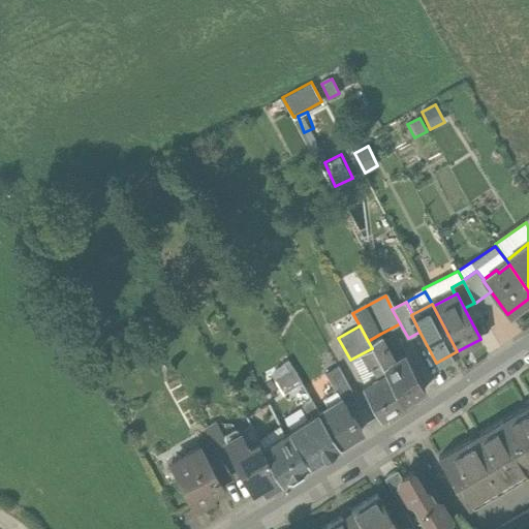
[(393,364),(394,359),(380,334),(368,341),(372,348),(403,404),(426,392),(406,356),(393,364)]
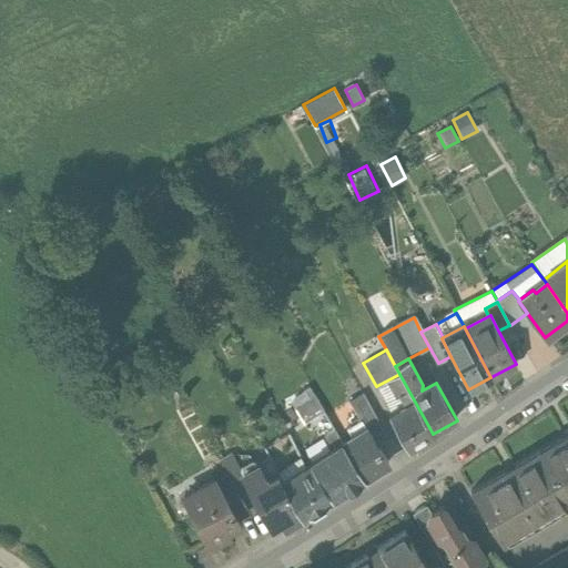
[(408,447),(433,434),(399,374),(376,386),(389,413),(408,447)]
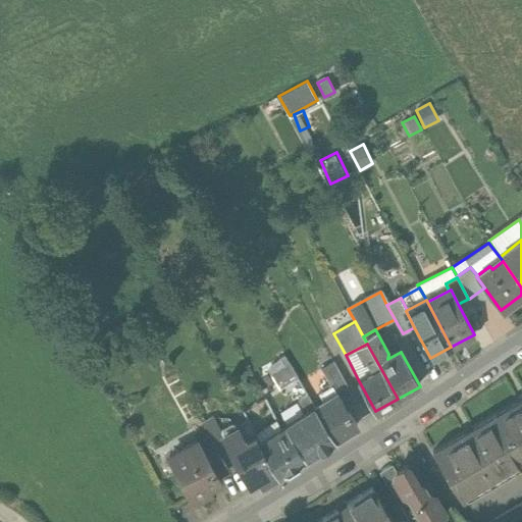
[(332,386),(337,395),(348,387),(333,362),(321,370),(332,386)]
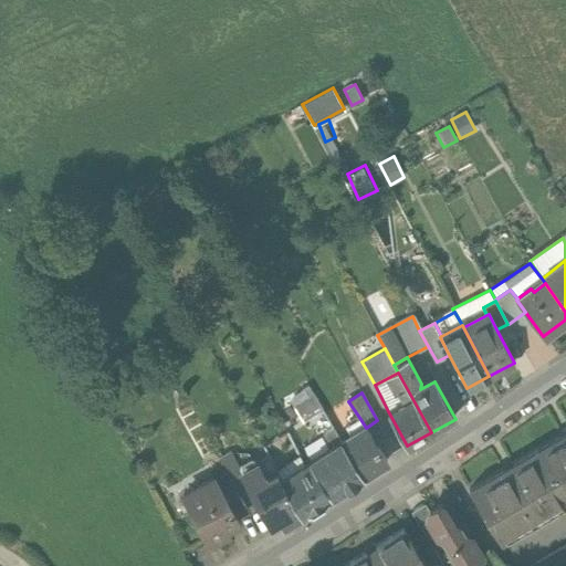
[(302,422),(323,410),(313,394),(293,407),(302,422)]
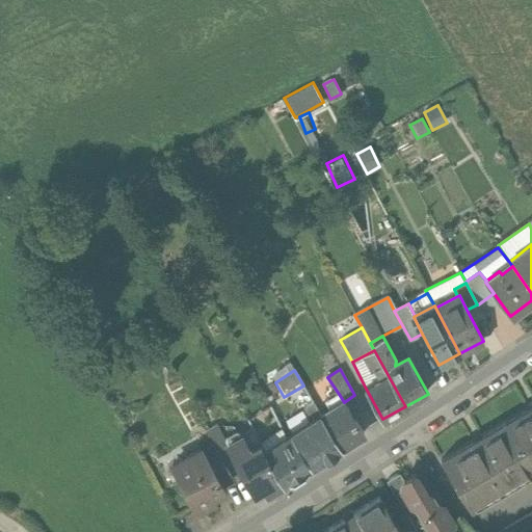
[(331,407),(319,415),(340,448),(364,433),(344,402),(339,394),(327,401),(331,407)]
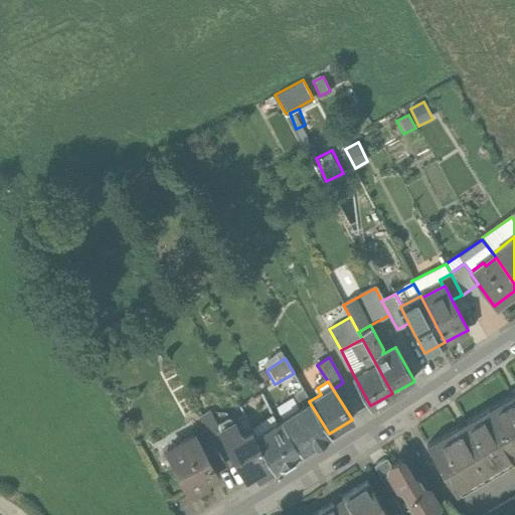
[(300,408),(309,401),(303,392),(294,398),(300,408)]
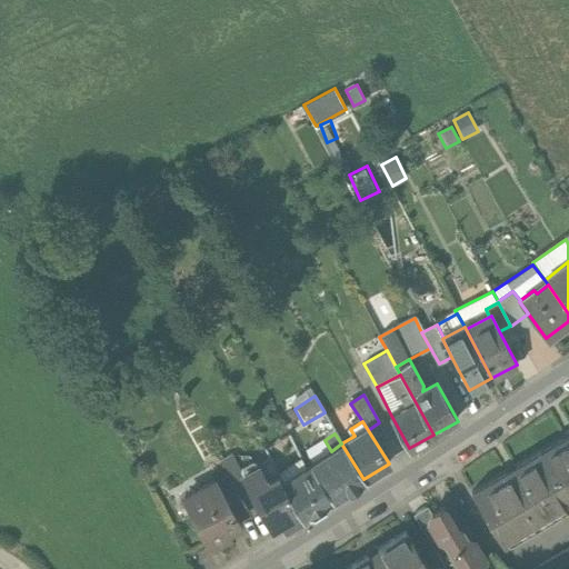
[(568,437),(542,452),(568,499),(568,437)]
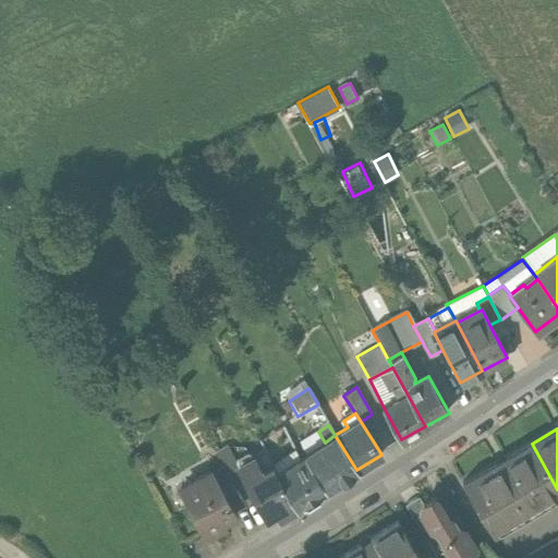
[(325,443),(304,456),(326,490),(356,470),(335,435),(325,443)]
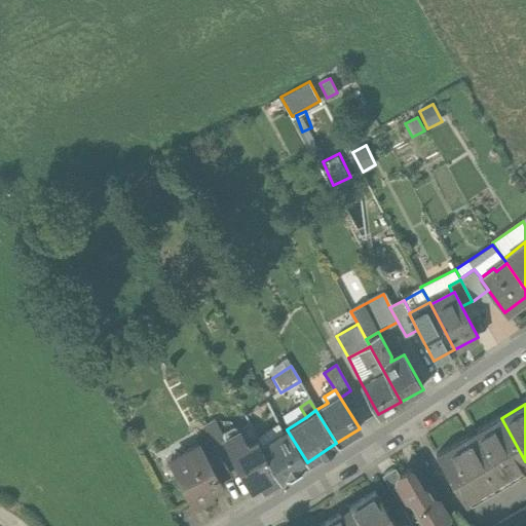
[(525,461),(501,418),(437,455),(462,500),(525,462),(525,461)]
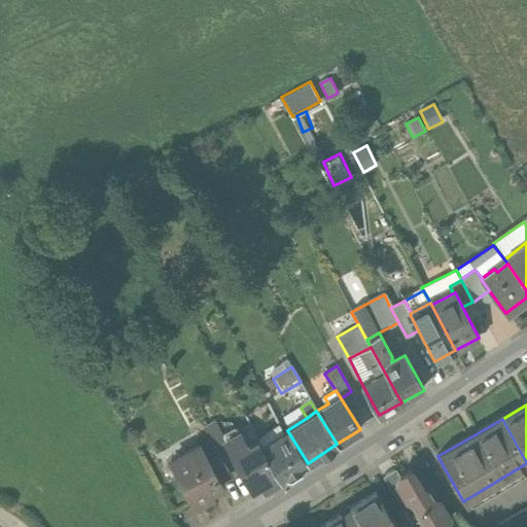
[(233,455),(224,441),(225,440),(215,422),(204,428),(212,444),(221,461),(233,455)]
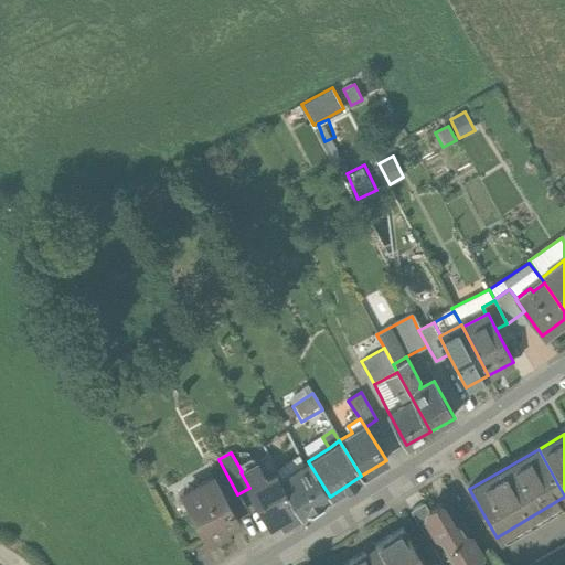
[(274,469),(279,478),(304,464),(298,454),(274,469)]
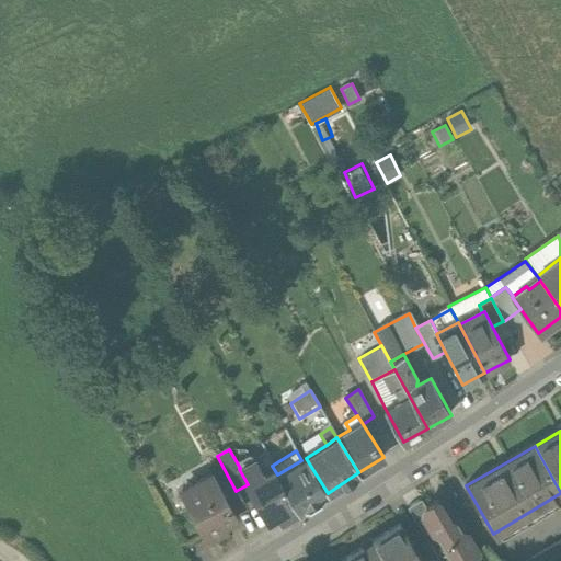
[(272,466),(265,454),(240,468),(239,469),(248,484),(267,521),(277,515),(281,521),(297,512),(277,474),(272,466)]
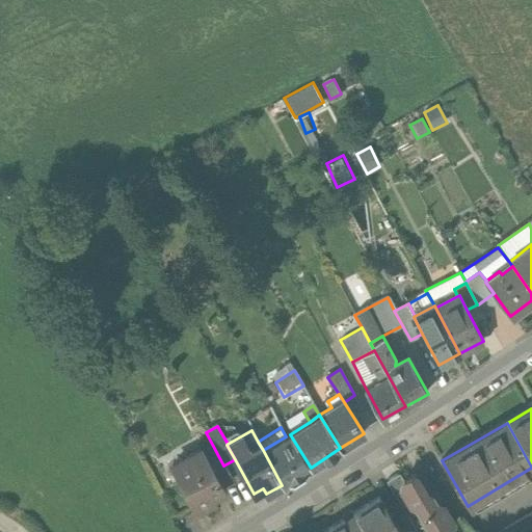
[(263,450),(282,485),(311,468),(290,434),(286,436),(263,450)]
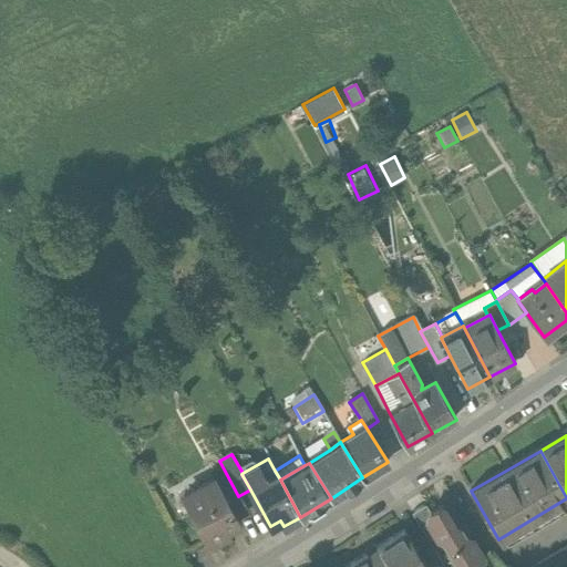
[(247,513),(238,496),(228,477),(216,484),(236,519),(247,513)]
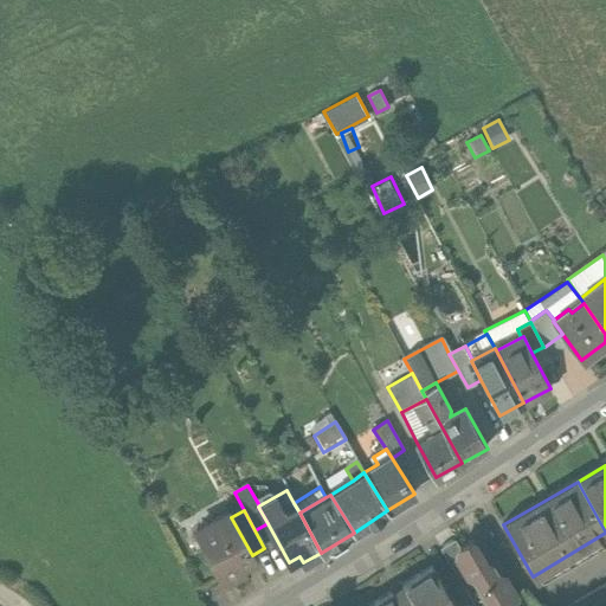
[(227,511),(194,529),(221,578),(227,579),(239,573),(242,566),(255,559),(252,555),(231,517),(227,511)]
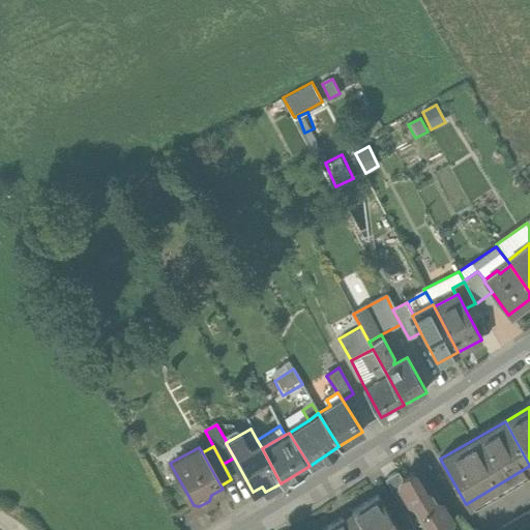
[(398,500),(402,506),(409,502),(400,488),(402,478),(399,472),(385,480),(398,500)]
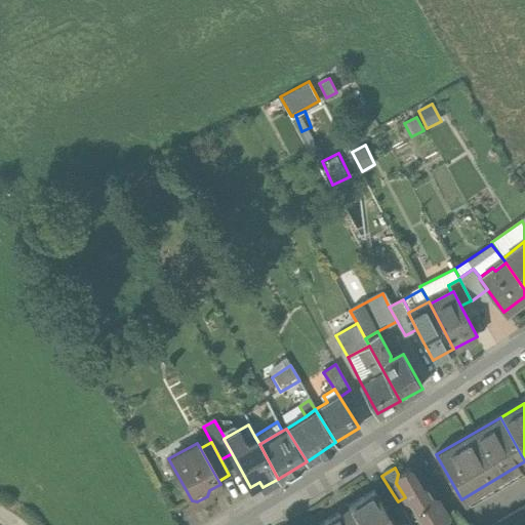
[(415,471),(407,469),(398,474),(396,483),(405,497),(405,498),(410,498),(415,507),(413,513),(420,524),(437,524),(444,521),(446,515),(437,499),(432,498),(430,497),(425,488),(425,487),(415,471)]
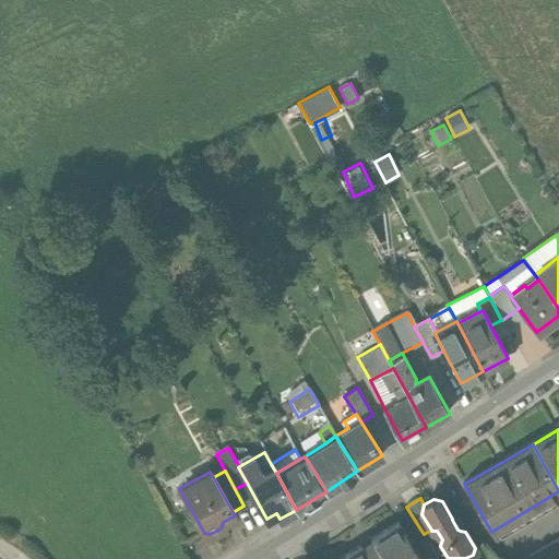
[(423,558),(407,535),(400,522),(341,558),(423,558)]
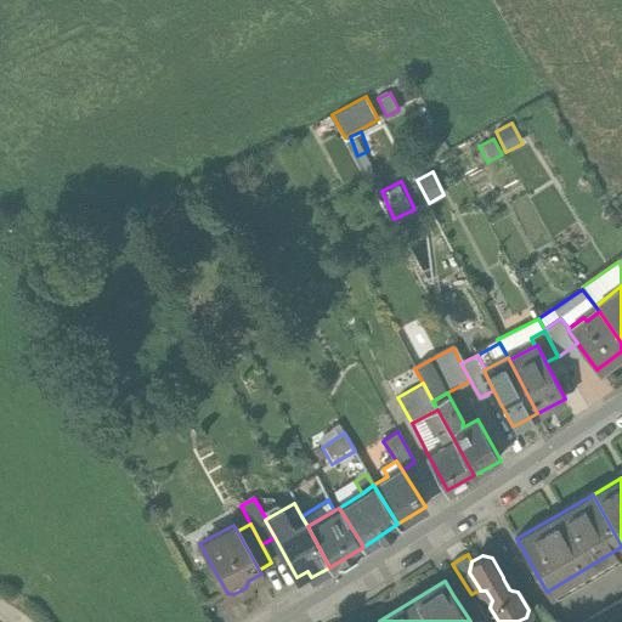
[(453,595),(470,621),(476,621),(485,617),(471,594),(467,587),(453,595)]
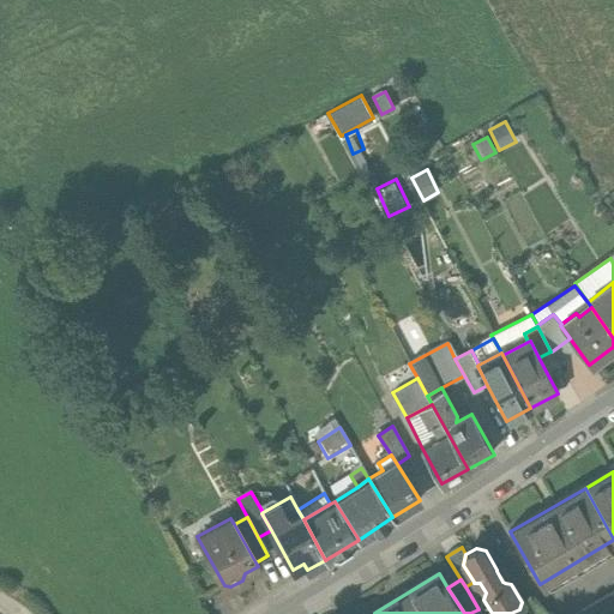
[(613,613),(613,593),(578,613),(613,613)]
